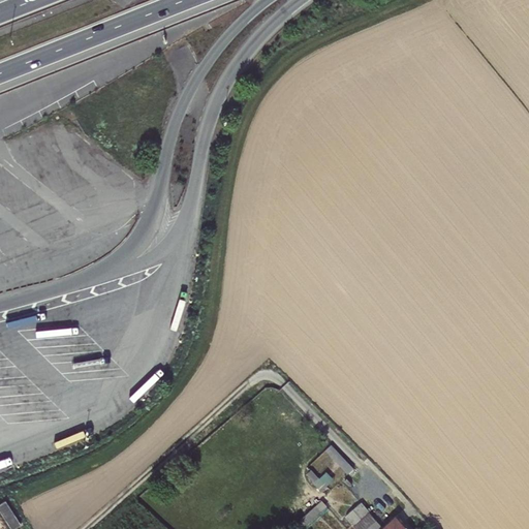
[(144,383),(151,389),(174,353),(166,349),(144,383)]
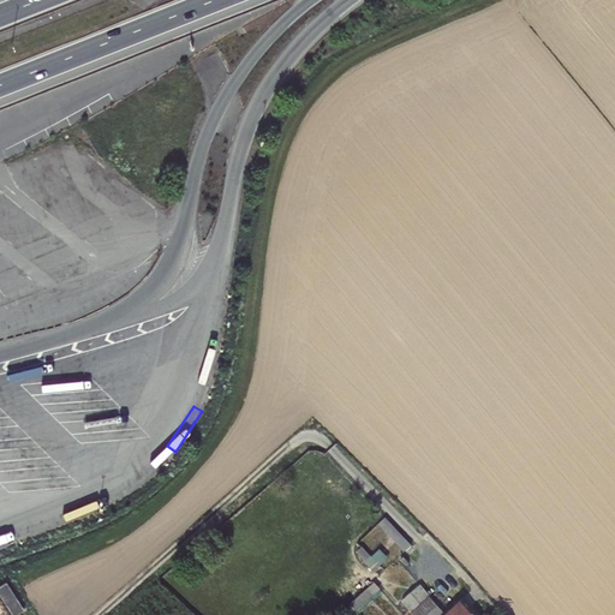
[(386,518),(378,524),(404,551),(411,544),(386,518)]
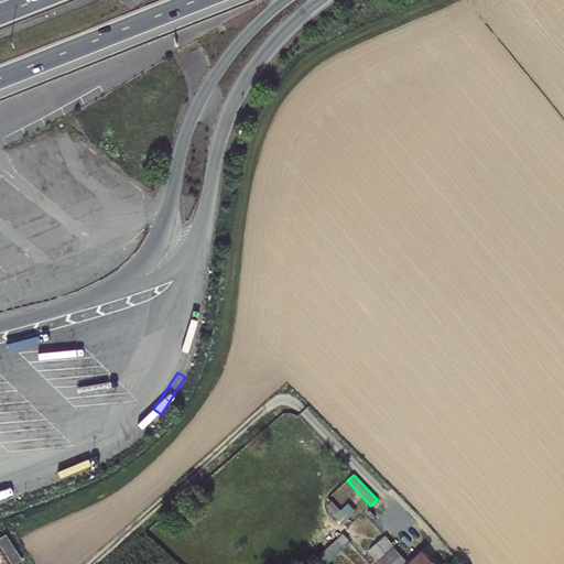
[(340,509),(334,514),(342,524),(349,519),(348,518),(356,511),(348,502),(340,509)]
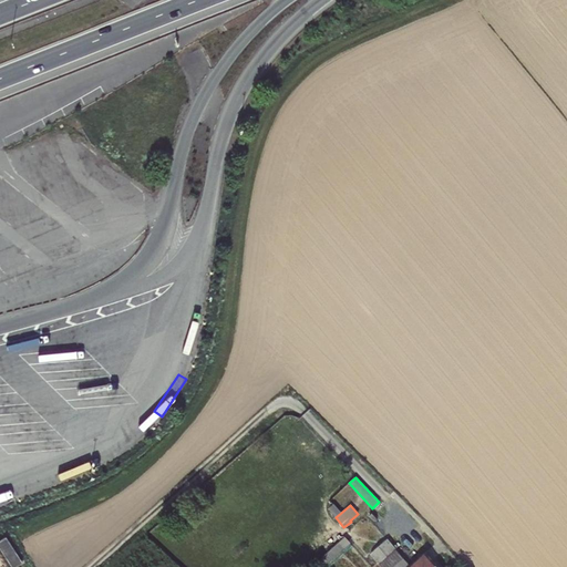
[(4,535),(0,538),(0,548),(11,566),(21,560),(4,535)]
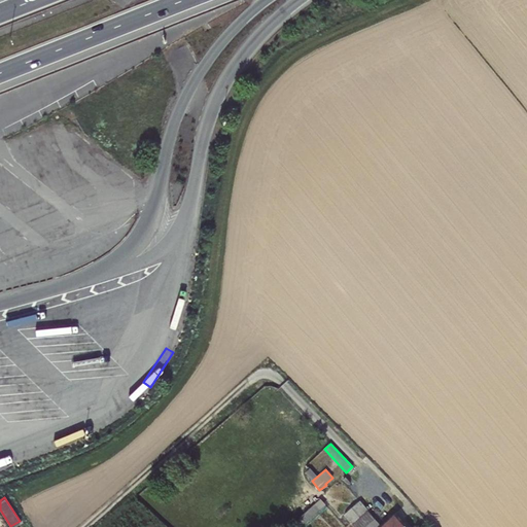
[(320,498),(295,521),(301,526),(325,504),(320,498)]
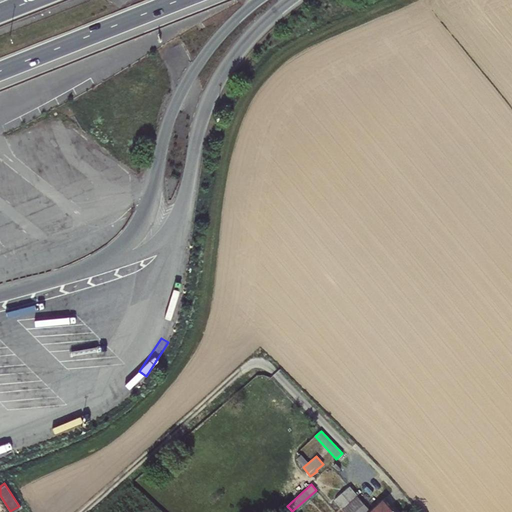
[(345,511),(368,511),(370,510),(357,495),(350,486),(335,500),(345,511)]
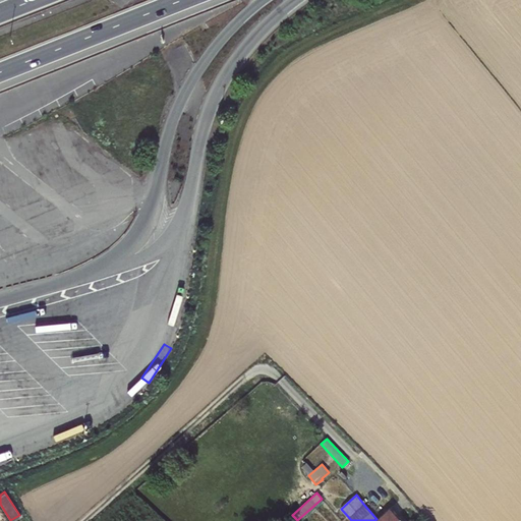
[(377,519),(374,520),(403,520),(402,519),(401,519),(391,507),(377,519)]
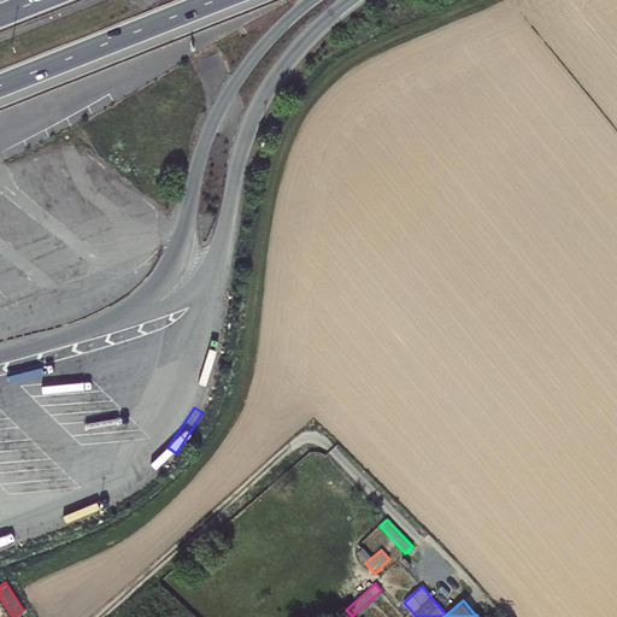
All buildings are outlined.
